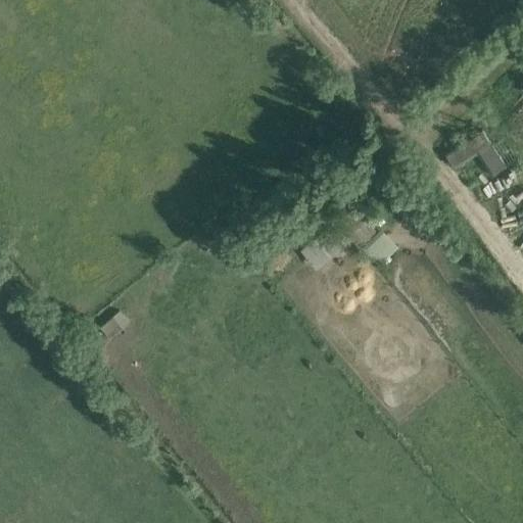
[(476,152),(491,175),(507,164),(493,145),(482,129),(444,154),(455,169),(476,152)]
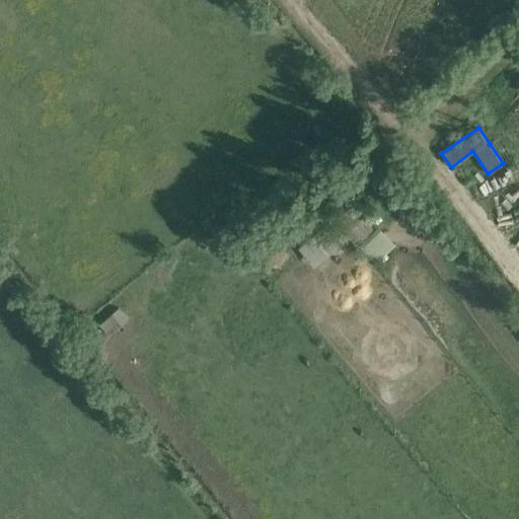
[(490,144),(503,163),(514,156),(501,137),(490,144)]
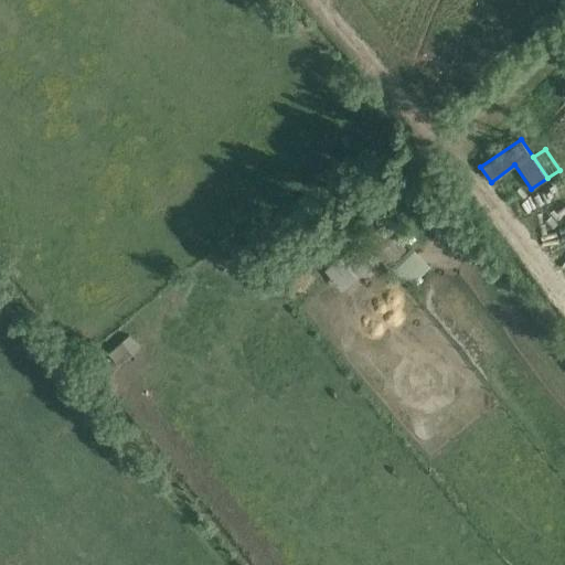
[(552,179),(523,196),(531,209),(560,191),(552,179)]
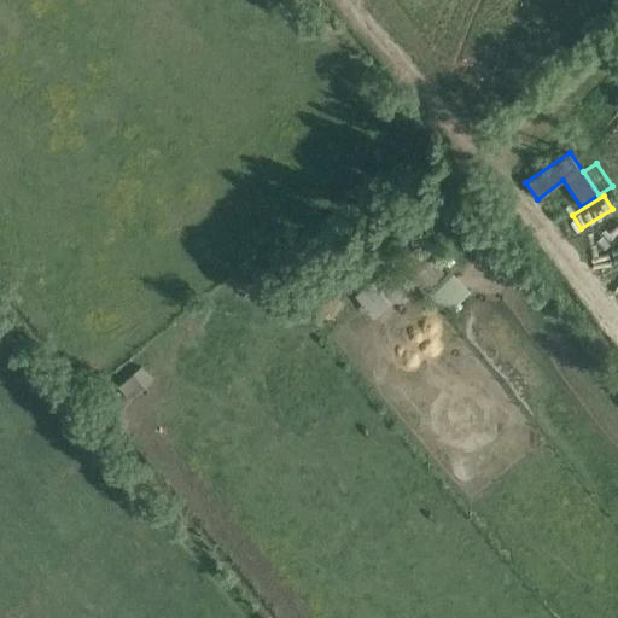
[(617,216),(592,235),(599,246),(617,232),(617,216)]
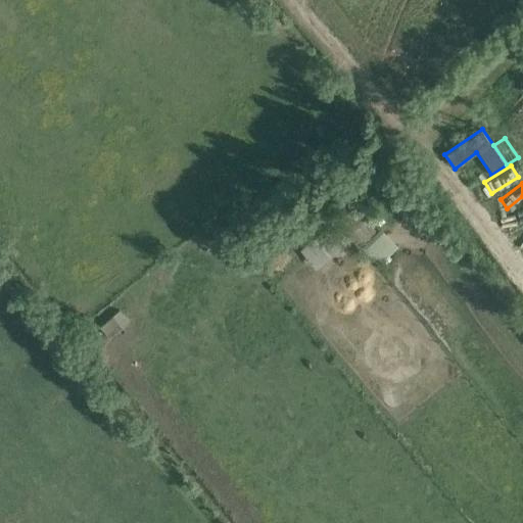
[(301,249),(317,269),(351,240),(359,248),(377,232),(357,206),(301,249)]
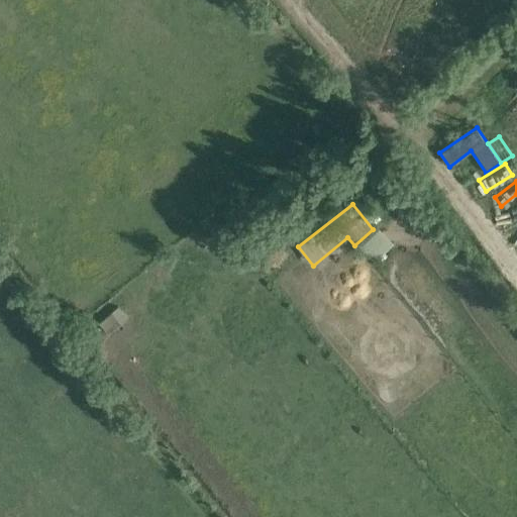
[(378,225),(358,244),(376,263),(395,243),(378,225)]
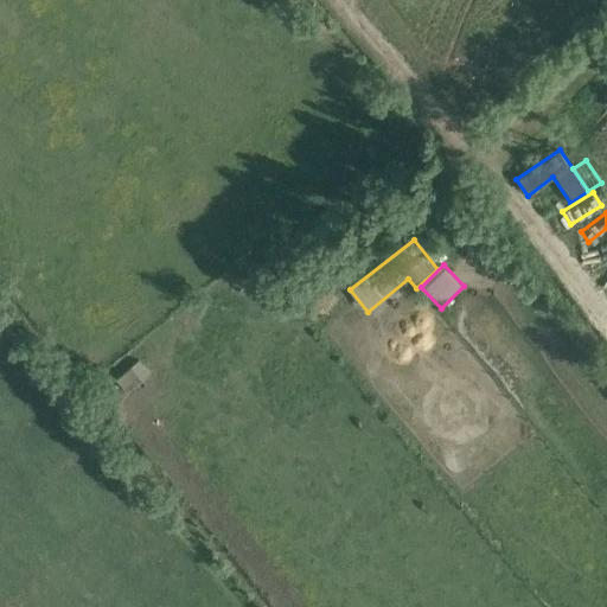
[(116,379),(128,394),(151,374),(139,360),(116,379)]
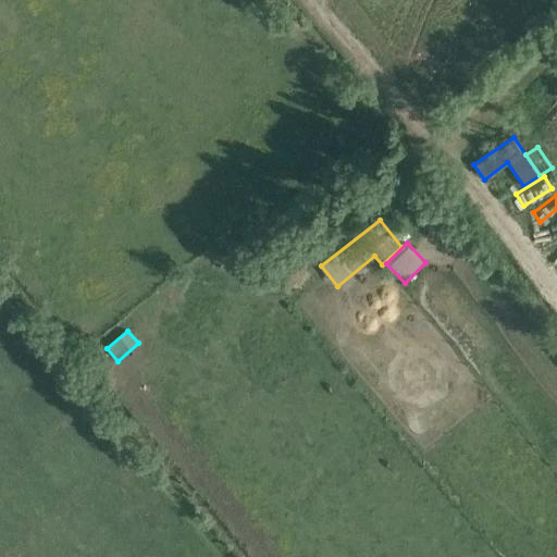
All buildings are outlined.
